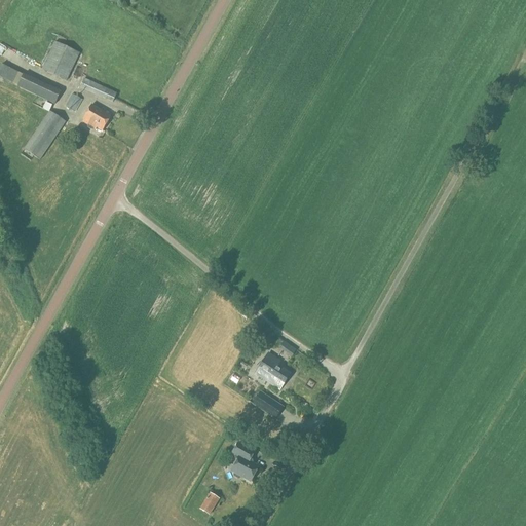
[(66,81),(78,53),(55,43),(42,70),(66,81)]
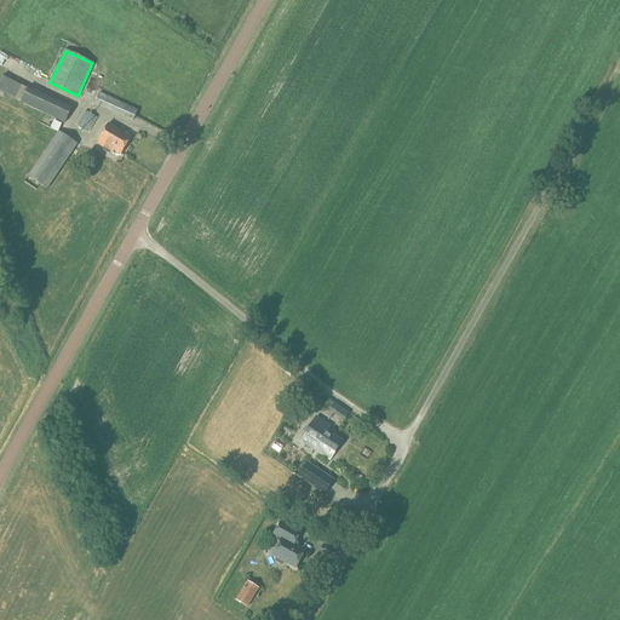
[(0,91),(65,122),(72,109),(1,76),(0,80),(0,91)]
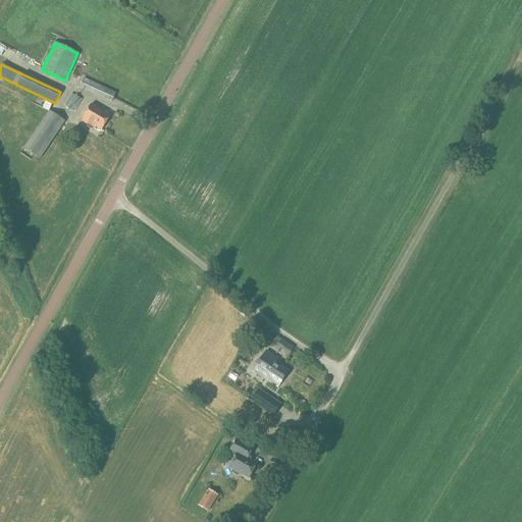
[(113,100),(116,94),(84,79),(81,86),(113,100)]
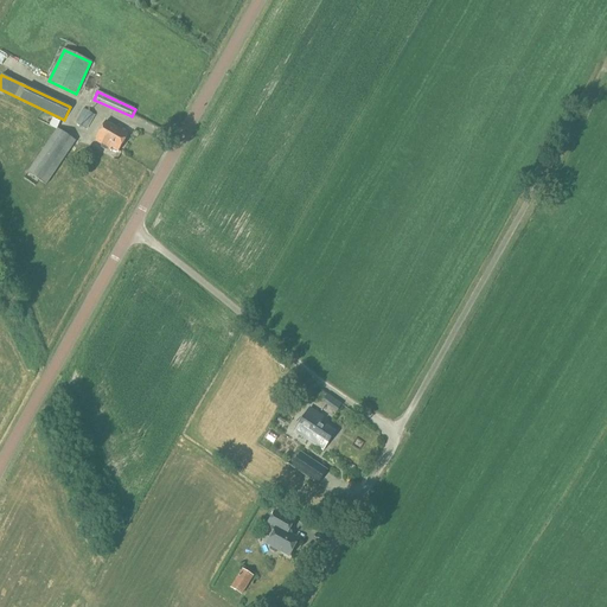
[(81,110),(76,125),(84,128),(90,115),(81,110)]
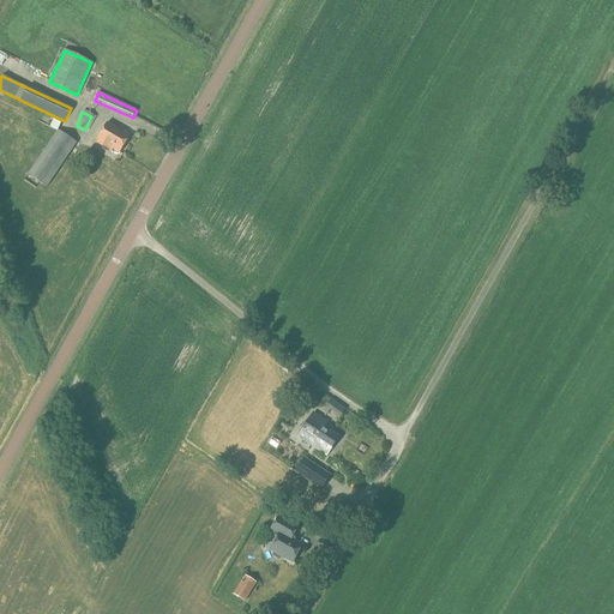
[(119,154),(130,136),(107,122),(96,140),(97,142),(96,143),(112,152),(113,150),(119,154)]
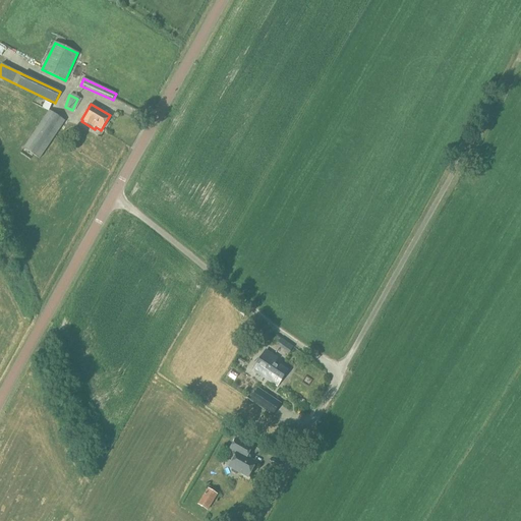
[(39,160),(65,122),(49,111),(23,149),(39,160)]
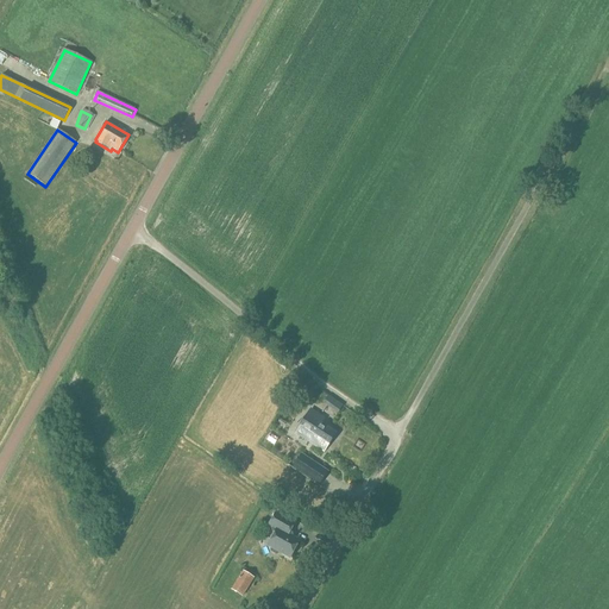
[(338,413),(343,406),(328,395),(324,402),(338,413)]
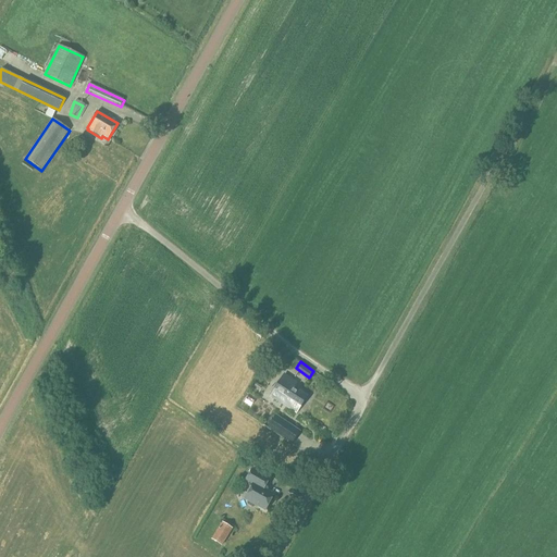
[(296,413),(307,397),(294,387),(297,383),(284,374),(270,396),(296,413)]
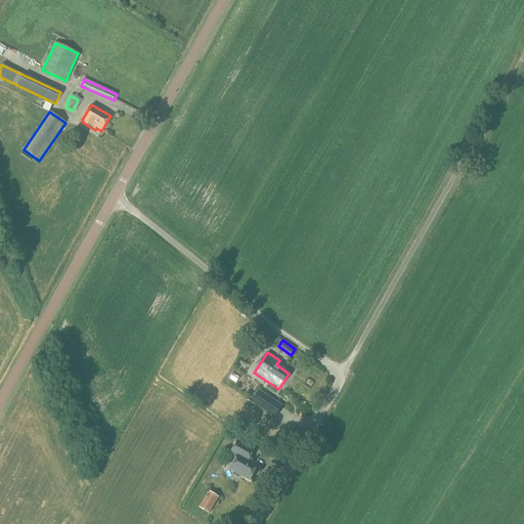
[(261,393),(254,404),(274,417),(281,406),(261,393)]
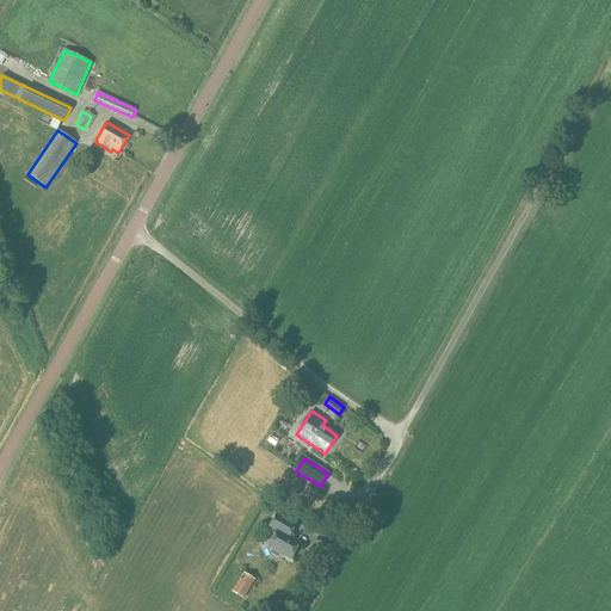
[(359,463),(356,474),(366,479),(371,469),(359,463)]
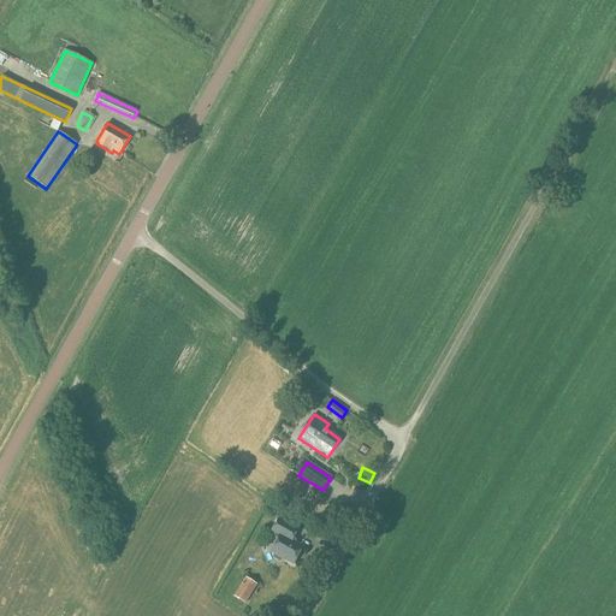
[(294,564),(296,561),(297,560),(301,554),(301,551),(303,548),(296,543),(294,537),(298,529),(279,519),(272,532),(274,534),(277,542),(271,552),(294,564)]
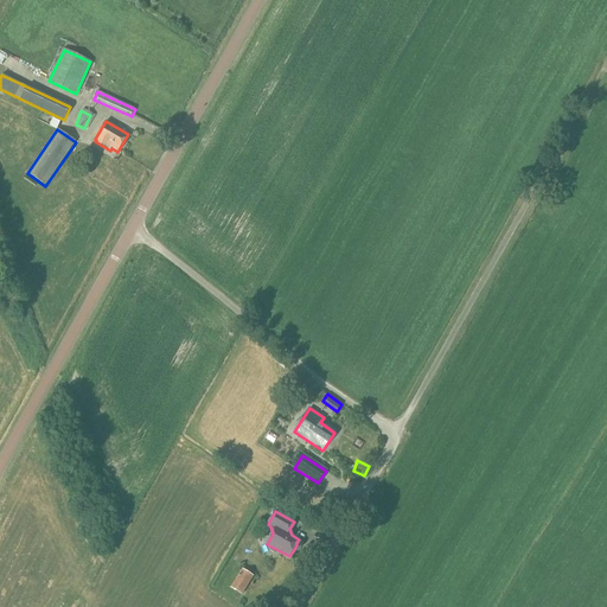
[(242,594),(253,575),(242,569),(231,588),(242,594)]
